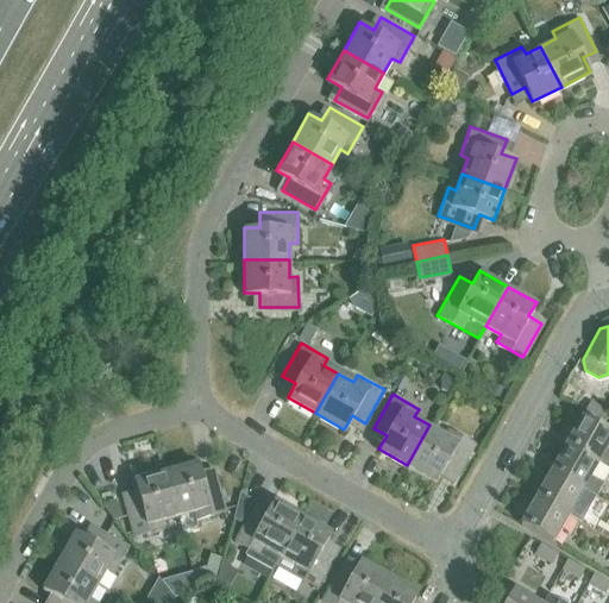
[(589,397),(584,408),(601,418),(607,408),(589,397)]
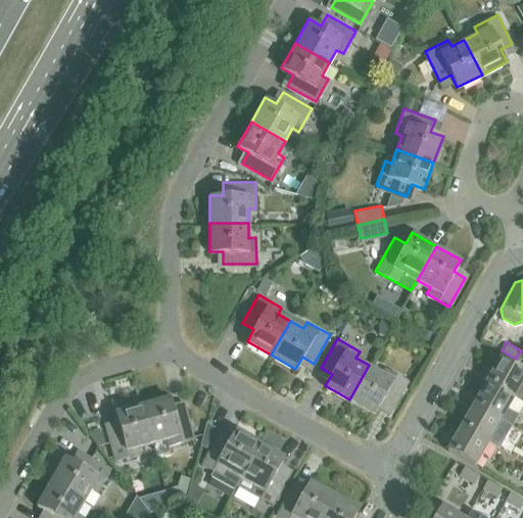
[(522,369),(498,356),(486,379),(514,394),(522,399),(522,398),(522,384),(520,383),(522,377),(522,369)]
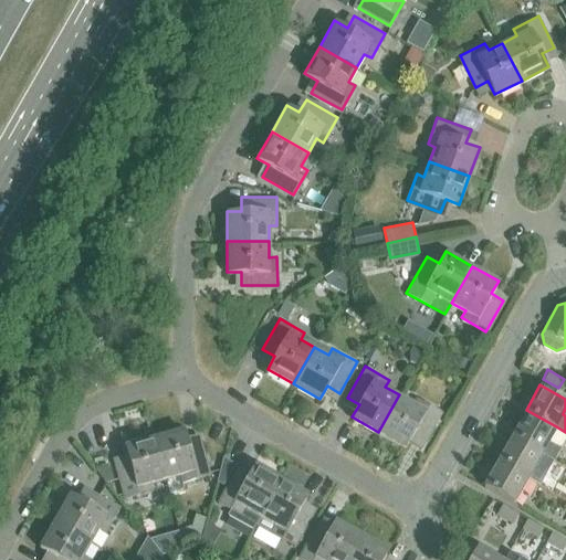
[(399,394),(378,432),(405,446),(411,434),(423,441),(441,410),(417,395),(412,403),(399,394)]
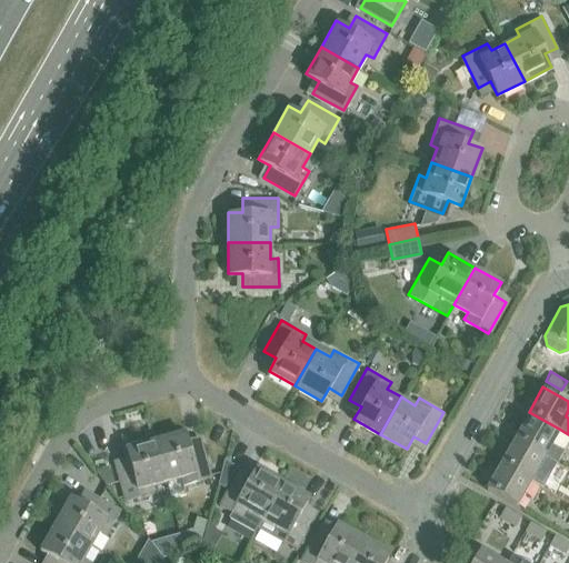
[(529,412),(515,436),(545,453),(555,460),(561,446),(568,434),(559,429),(529,412)]
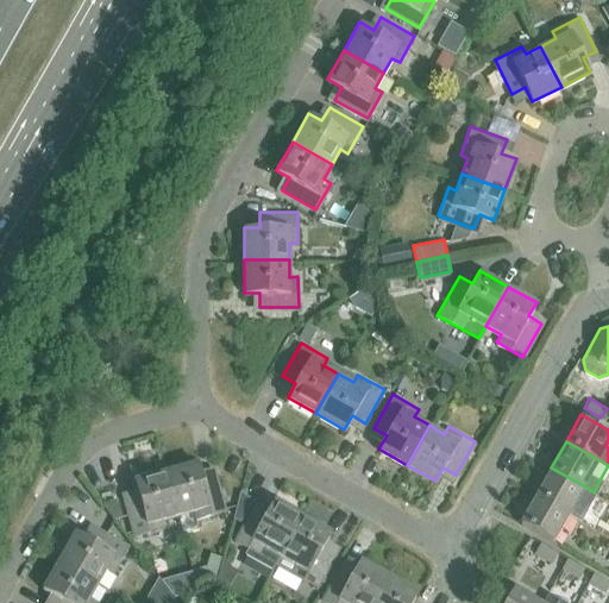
[(198,460),(165,470),(177,513),(194,509),(196,517),(226,509),(215,472),(201,476),(198,460)]
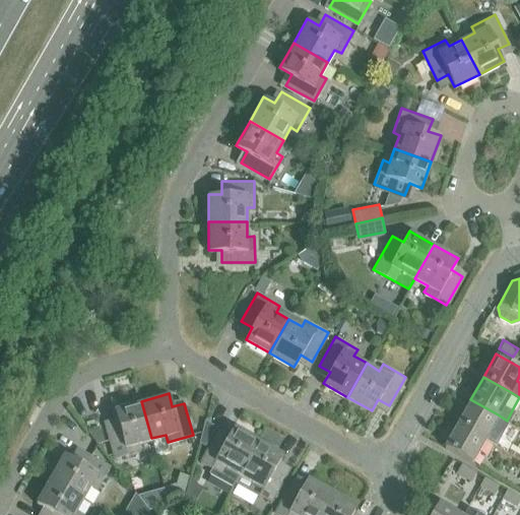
[(470,399),(457,422),(484,438),(498,414),(470,399)]
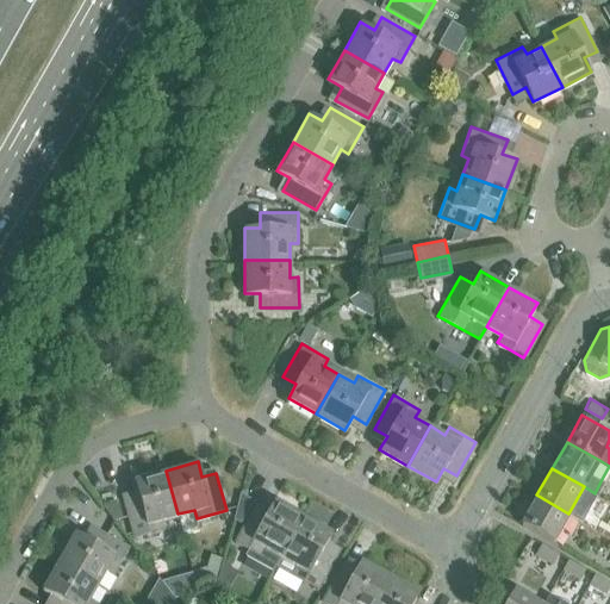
[(178,514),(166,471),(135,479),(138,493),(124,498),(135,535),(163,527),(161,518),(178,514)]
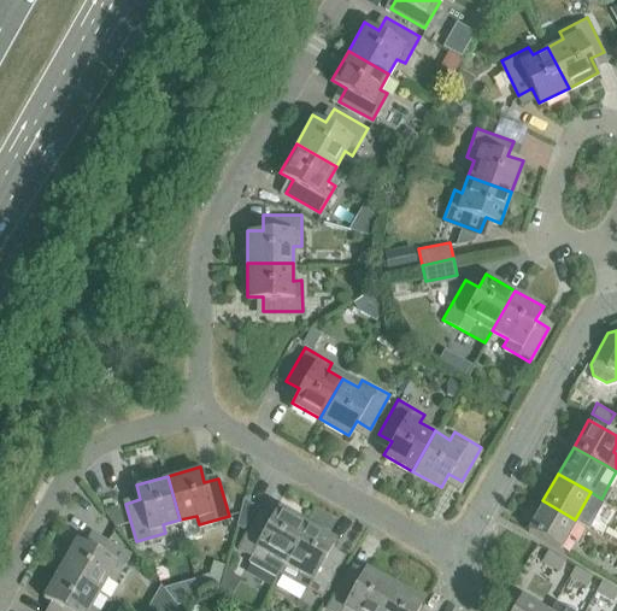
[(542,500),(528,528),(560,546),(575,520),(542,500)]
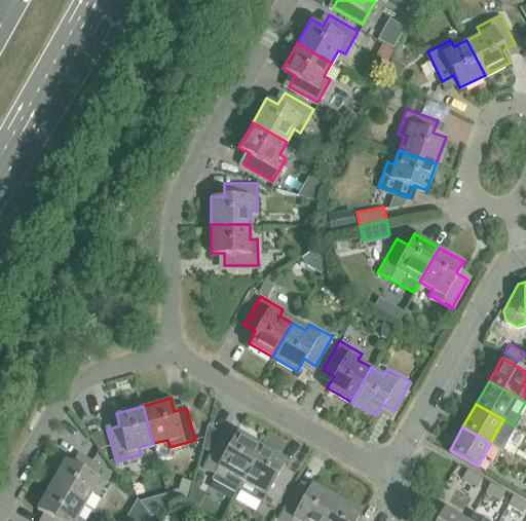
[(219,436),(202,464),(214,472),(211,477),(235,490),(238,485),(241,479),(261,444),(241,434),(240,436),(235,433),(230,442),(219,436)]
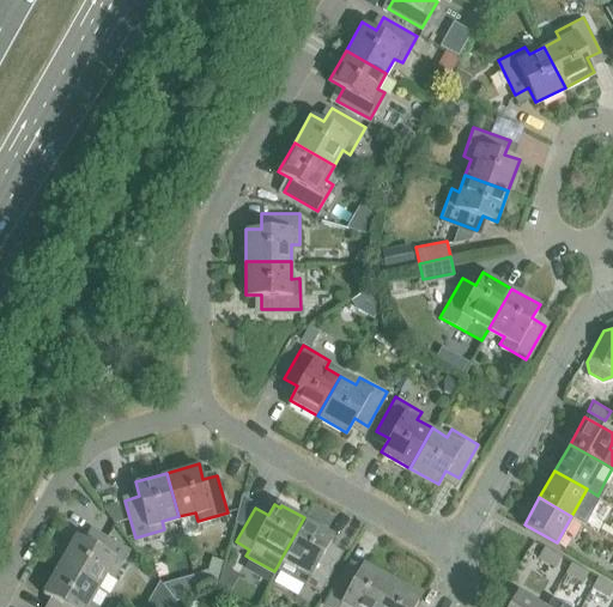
[(304,517),(281,558),(278,565),(320,589),(339,554),(326,547),(333,534),(304,517)]
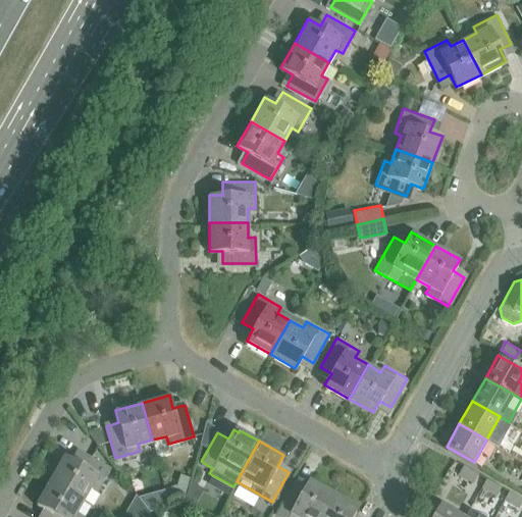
[(63,455),(50,479),(84,499),(91,485),(98,489),(110,467),(82,451),(75,462),(63,455)]
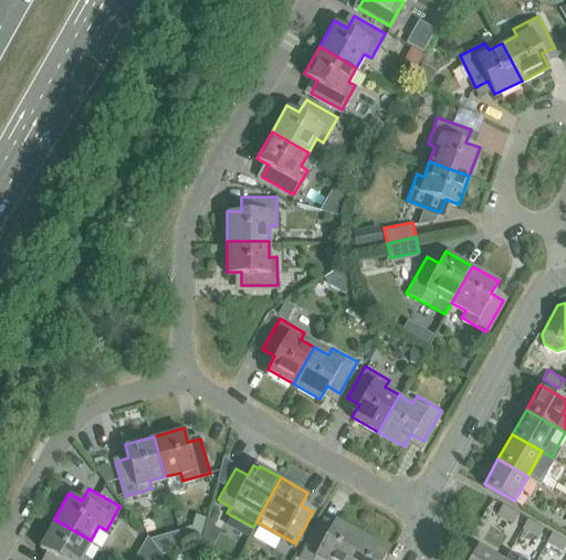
[(502,502),(496,510),(513,519),(517,510),(502,502)]
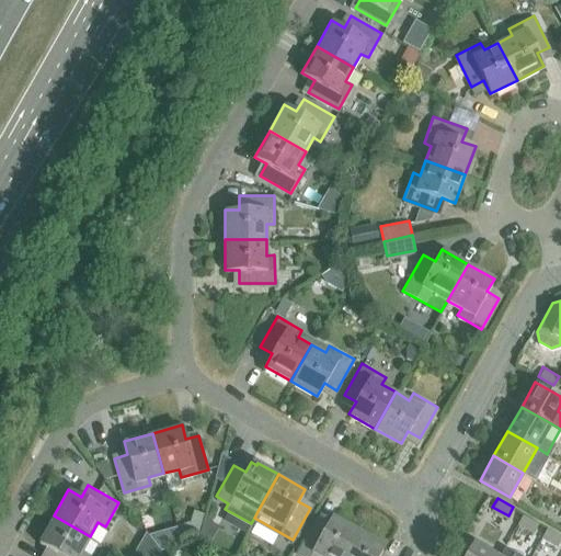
[(523,512),(517,521),(534,530),(538,521),(523,512)]
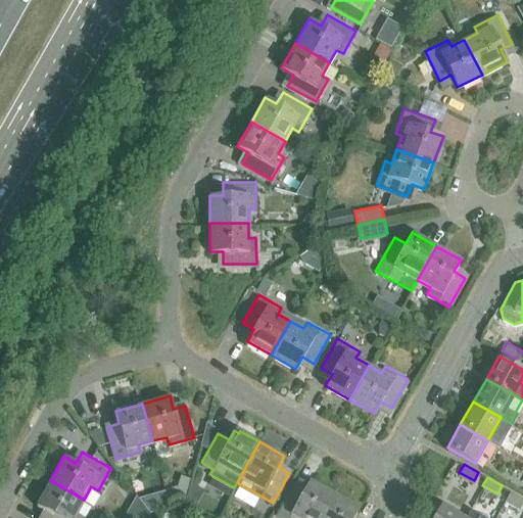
[(320,517),(334,493),(310,479),(303,491),(292,484),(276,514),(283,517),(320,517)]
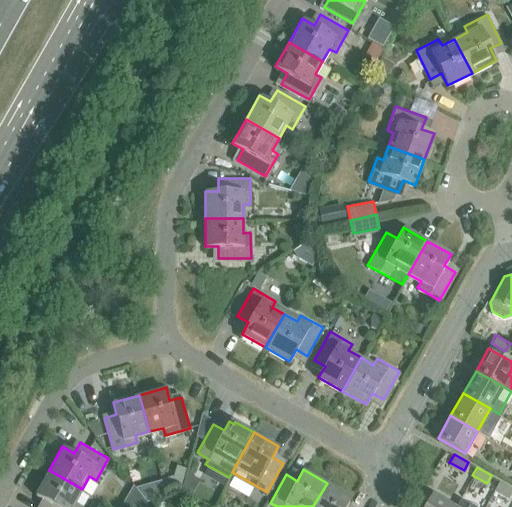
[(82,489),(49,470),(35,494),(47,500),(42,506),(80,506),(81,505),(75,501),(82,489)]
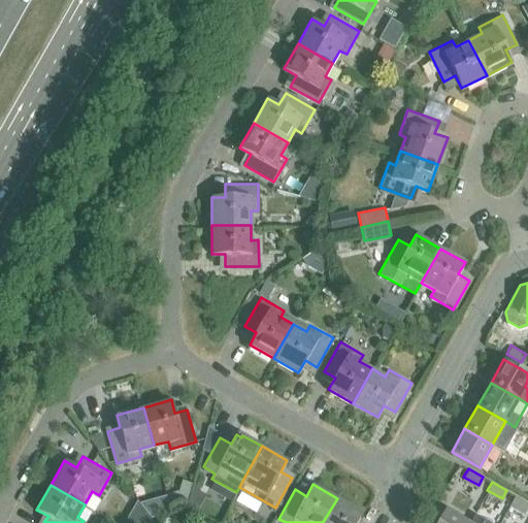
[(527,501),(515,494),(509,503),(525,512),(527,504),(527,501)]
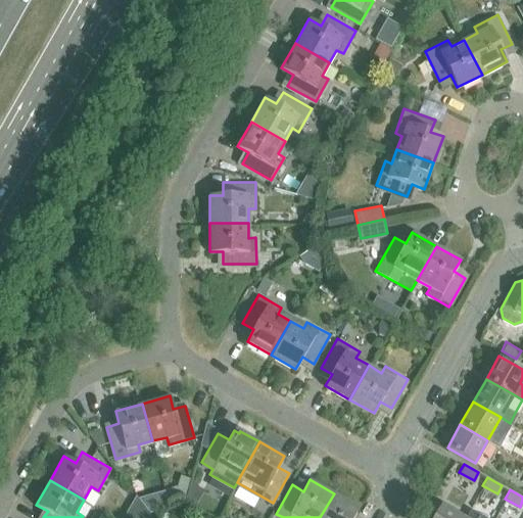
[(334,493),(320,517),(351,517),(359,507),(334,493)]
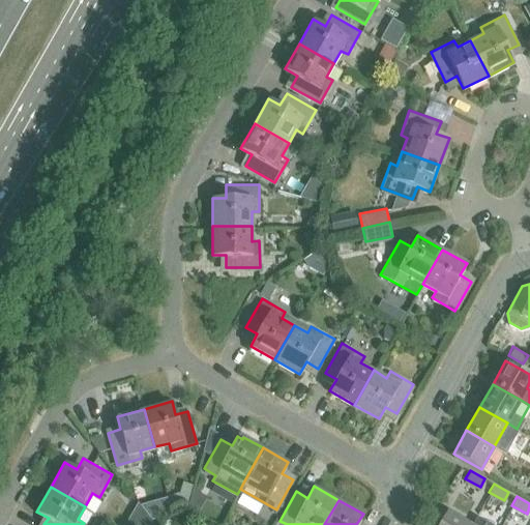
[(447,511),(438,524),(468,524),(470,523),(447,511)]
